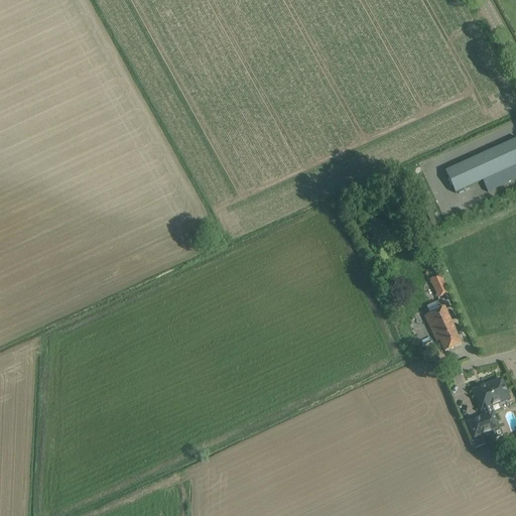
[(515,138),(444,171),(455,194),(482,180),(487,191),(515,178),(515,138)]
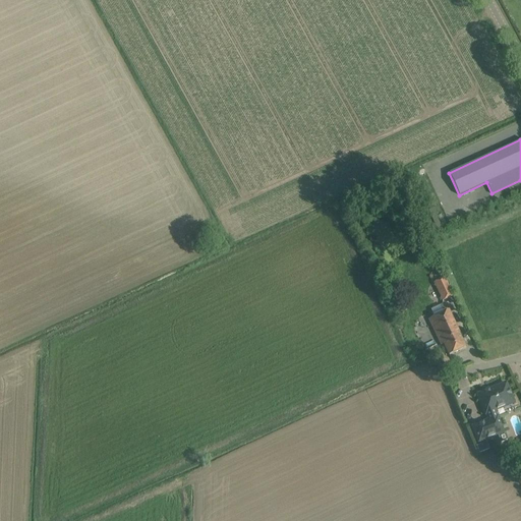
[(432,209),(427,210),(437,232),(441,230),(432,209)]
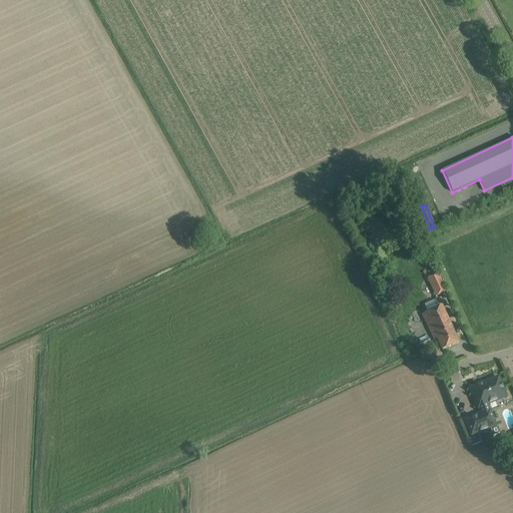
[(437,274),(427,278),(435,296),(445,291),(437,274)]
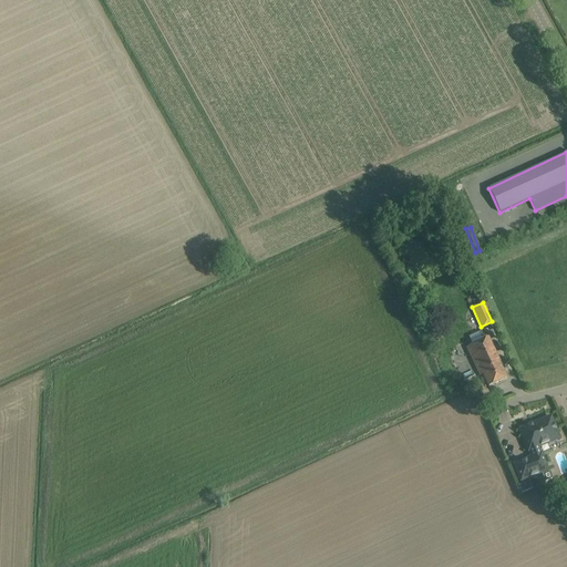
[(470,347),(467,348),(480,375),(483,374),(488,387),(506,379),(487,338),(470,347)]
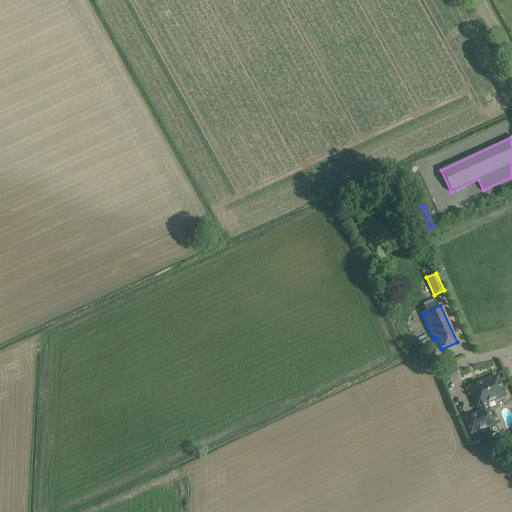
[(479,413),(464,420),(470,435),(488,427),(491,435),(499,432),(496,424),(494,425),(488,410),(486,404),(505,396),(501,386),(497,376),(481,383),(480,382),(474,384),(474,386),(469,388),(473,397),(479,413)]
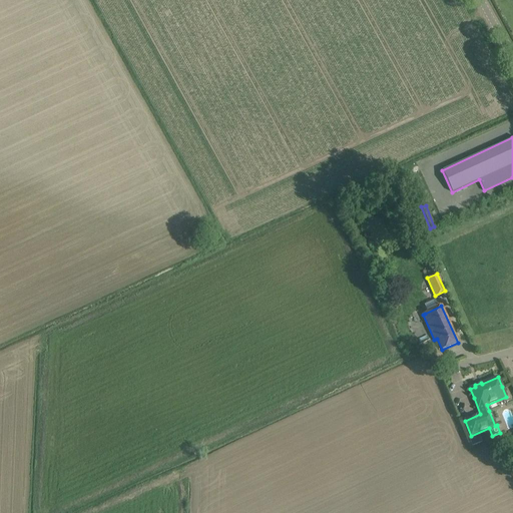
[(479,436),(469,440),(472,446),(482,442),(480,439),(479,436)]
